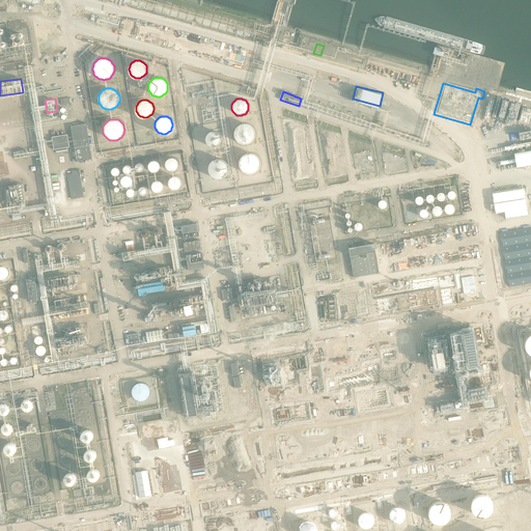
[(71,127),(73,137),(77,163),(92,160),(87,124),(71,127)]
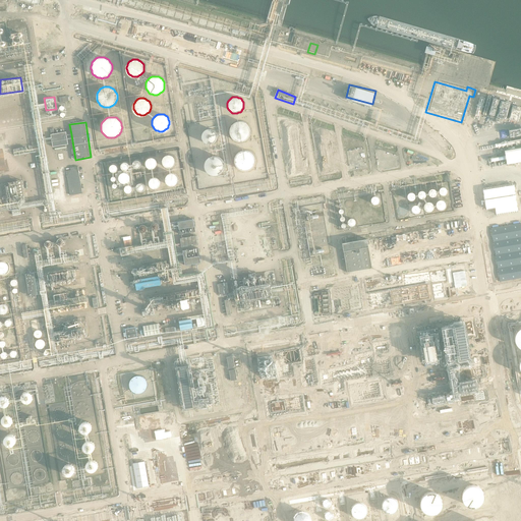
[(249,133),(249,132),(249,130),(249,128),(248,126),(247,125),(245,124),(244,123),(242,122),(240,122),(238,122),(237,123),(235,123),(233,124),(232,126),(231,127),(230,129),(230,131),(230,133),(230,134),(231,136),(232,138),(233,139),(235,140),(237,141),(238,141),(240,141),(242,141),(244,140),(245,140),(247,138),(248,137),(249,135),(249,133)]
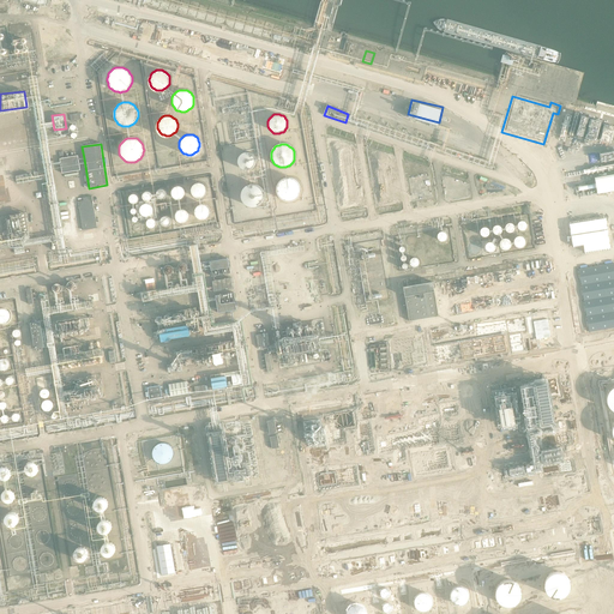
[(257,163),(257,161),(257,160),(256,158),(256,156),(254,155),(253,154),(251,152),(250,152),(247,152),(246,152),(244,152),(242,154),(241,155),(240,156),(239,158),(239,160),(239,161),(239,163),(239,164),(240,167),(241,168),(242,169),(244,170),(246,170),(247,170),(250,170),(251,170),(253,169),(254,168),(256,167),(256,164),(257,163)]
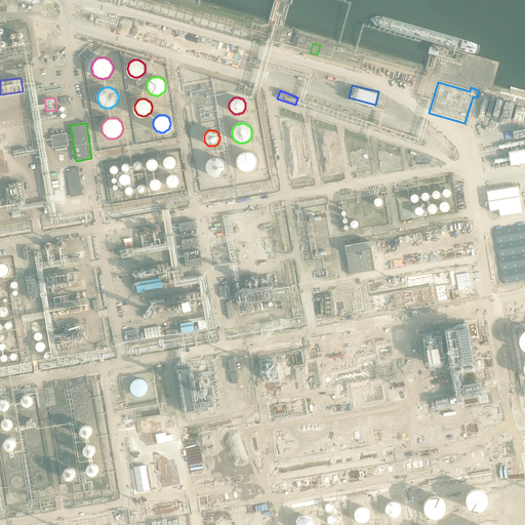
[(67,134),(52,136),(53,149),(69,147),(67,134)]
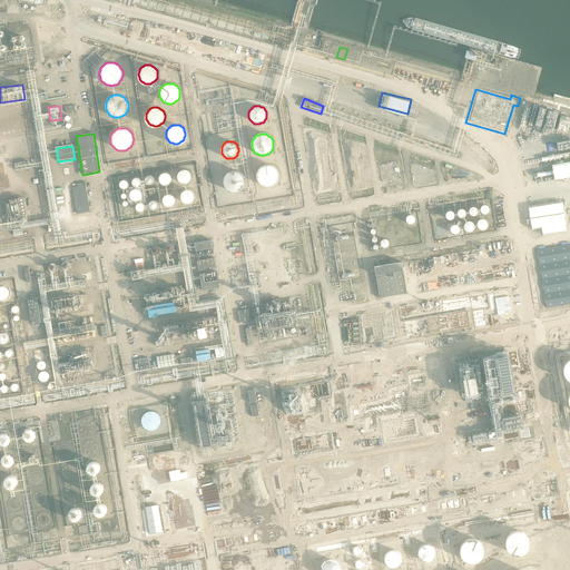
[(278,178),(278,176),(278,174),(278,172),(277,169),(276,168),(274,166),(272,165),(271,165),(268,165),(266,165),(264,165),(262,166),(259,167),(258,168),(257,170),(256,173),(256,175),(256,177),(256,179),(257,182),(258,183),(259,185),(262,186),(264,187),(266,187),(268,187),(271,187),(272,186),(274,185),(276,184),(277,182),(278,180),(278,178)]
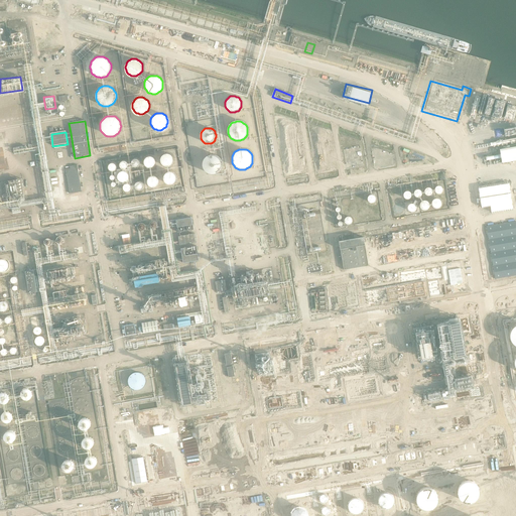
[(173,161),(173,160),(173,159),(173,158),(172,156),(171,155),(170,154),(169,154),(168,153),(167,153),(165,153),(164,154),(163,154),(162,155),(161,156),(160,157),(160,158),(159,159),(159,161),(160,162),(160,163),(161,164),(162,165),(163,166),(164,167),(165,167),(167,167),(168,167),(169,166),(170,166),(171,165),(172,164),(173,163),(173,161)]
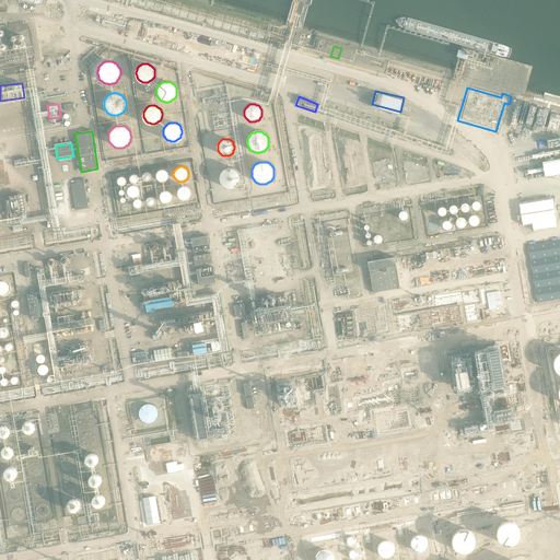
[(242,182),(242,179),(242,177),(242,175),(241,173),(238,172),(237,170),(235,168),(233,168),(231,167),(229,167),(228,168),(225,170),(223,171),(222,172),(221,174),(220,176),(220,178),(220,181),(220,183),(221,184),(222,186),(223,188),(225,189),(226,190),(229,190),(231,190),(233,190),(235,189),(237,188),(238,187),(241,185),(242,184),(242,182)]
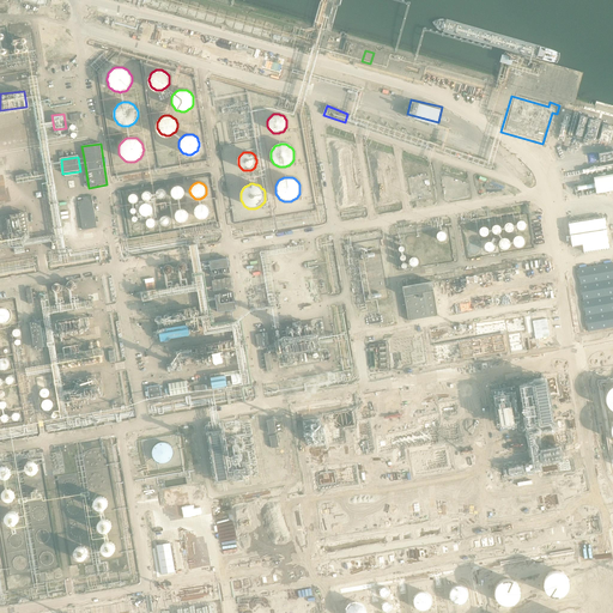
[(184,192),(184,189),(183,188),(183,187),(182,186),(181,186),(178,184),(177,184),(175,186),(174,186),(173,187),(171,188),(171,189),(170,190),(170,192),(170,193),(171,194),(171,195),(173,196),(174,198),(175,199),(176,199),(177,199),(180,199),(181,199),(182,198),(183,196),(184,195),(184,194),(184,192)]
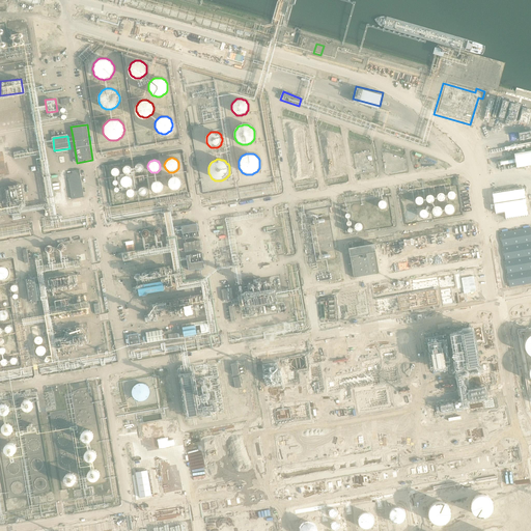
[(347,161),(338,162),(339,171),(348,170),(347,161)]
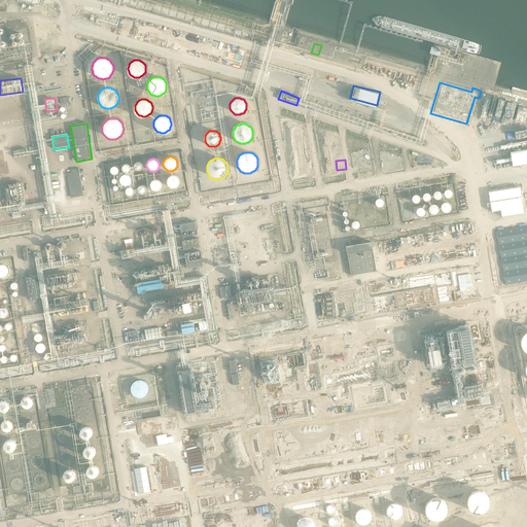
[(130,169),(130,168),(130,166),(129,166),(128,165),(127,165),(125,165),(124,166),(123,167),(121,169),(123,171),(124,172),(125,173),(126,173),(128,173),(129,172),(130,171),(130,169)]
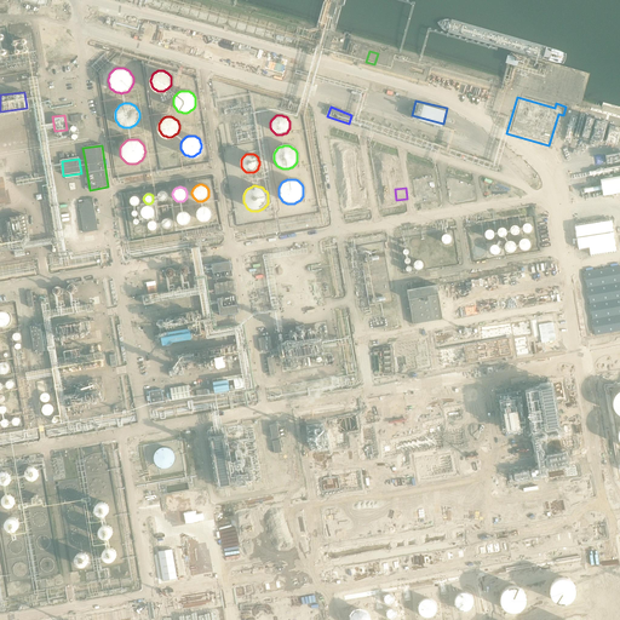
[(141,201),(139,199),(139,197),(137,196),(136,195),(133,196),(132,197),(131,199),(131,200),(131,202),(132,204),(133,205),(135,206),(137,205),(138,204),(139,202),(141,201)]
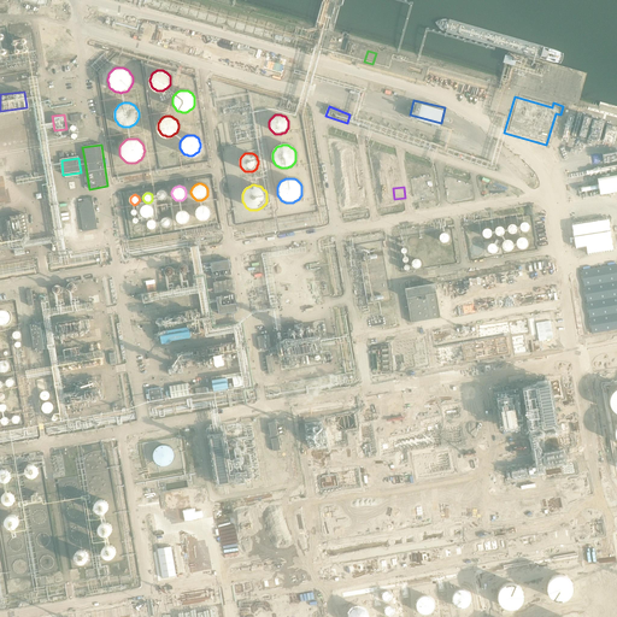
[(93,197),(78,199),(83,231),(99,228),(93,197)]
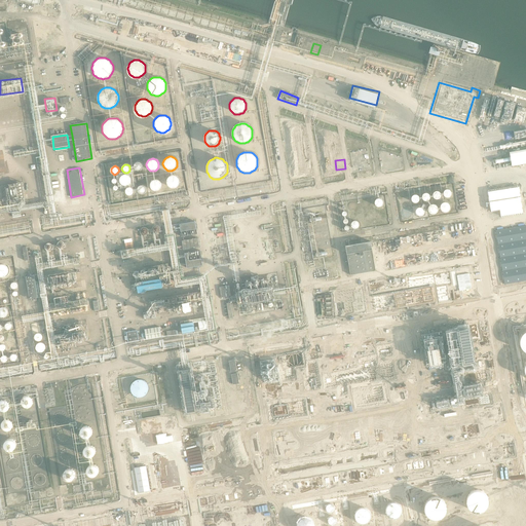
[(130,181),(132,180),(130,179),(130,178),(129,176),(127,175),(126,174),(125,174),(124,174),(123,175),(122,175),(121,176),(120,177),(119,178),(119,179),(119,181),(119,182),(120,183),(121,184),(122,185),(123,185),(124,186),(125,186),(126,185),(127,185),(129,184),(129,183),(130,182),(130,181)]
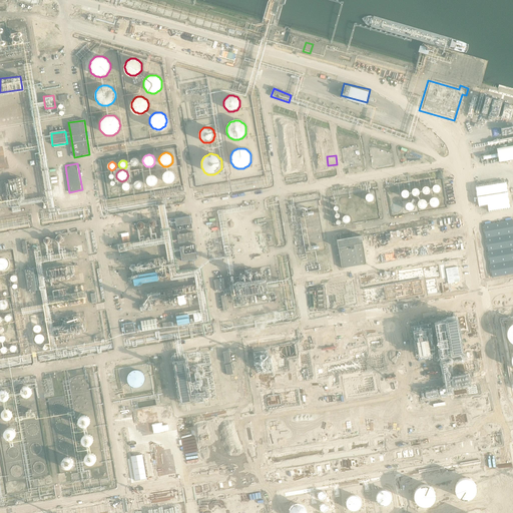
[(175,177),(175,176),(174,175),(174,174),(173,173),(172,172),(171,171),(170,170),(169,170),(168,170),(167,170),(165,171),(164,171),(163,172),(163,173),(162,174),(162,175),(162,177),(162,179),(163,180),(163,181),(164,181),(165,182),(167,183),(168,183),(169,183),(170,182),(171,182),(172,181),(173,180),(174,179),(174,178),(175,177)]
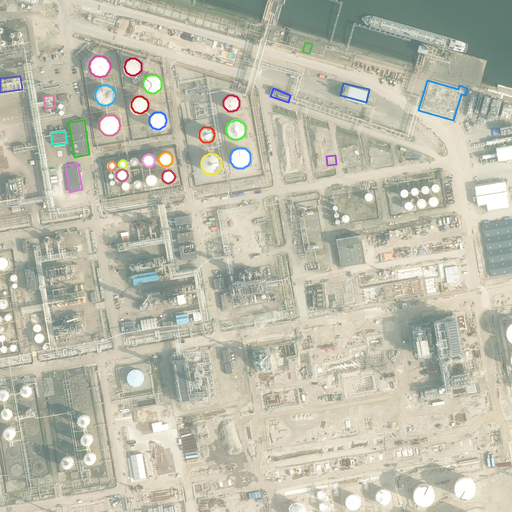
[(157,181),(157,180),(157,179),(156,177),(156,176),(155,175),(153,174),(152,174),(151,174),(149,174),(148,175),(147,176),(146,177),(146,179),(146,180),(146,181),(146,183),(147,184),(148,185),(149,185),(151,186),(152,186),(153,185),(155,185),(156,184),(156,183),(157,181)]
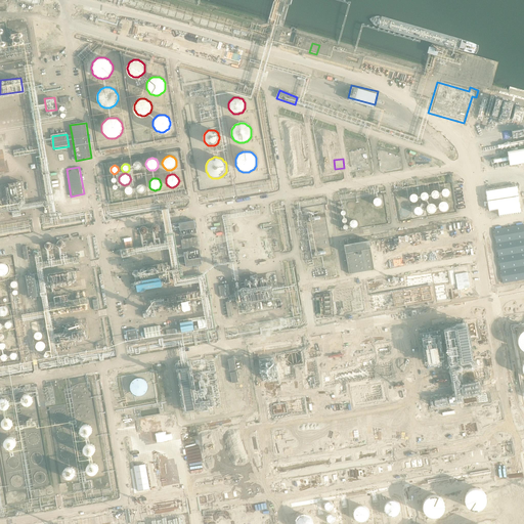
[(517,185),(486,190),(489,210),(497,209),(498,215),(521,212),(517,185)]
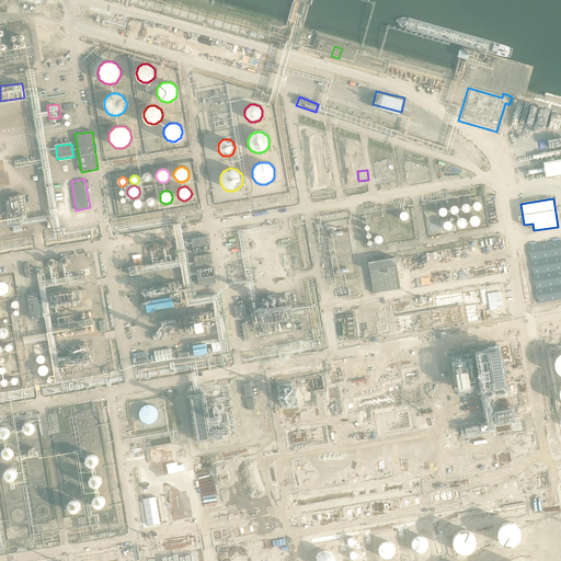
[(479,201),(473,204),(476,210),(482,207),(479,201)]
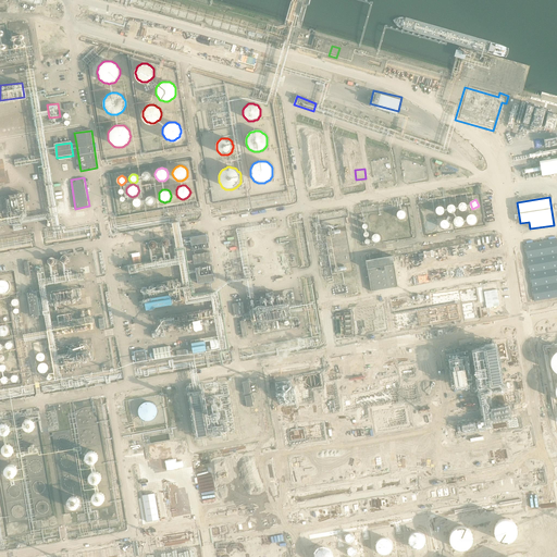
[(469,224),(477,223),(475,214),(468,215),(469,224)]
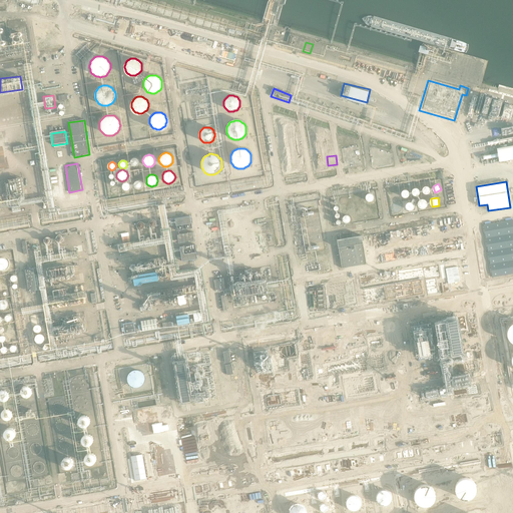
[(405,205),(410,210),(414,206),(409,201),(405,205)]
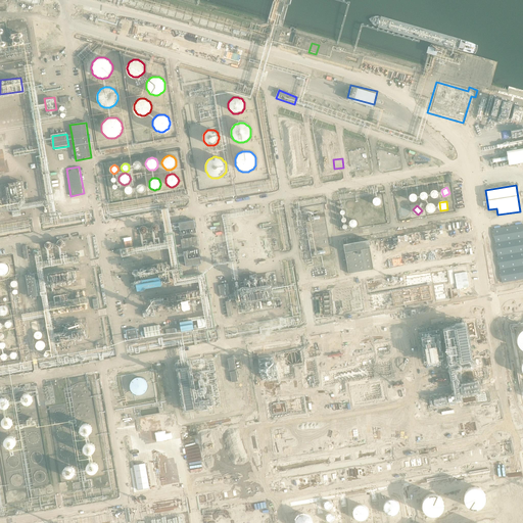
[(317,211),(310,212),(311,220),(319,219),(317,211)]
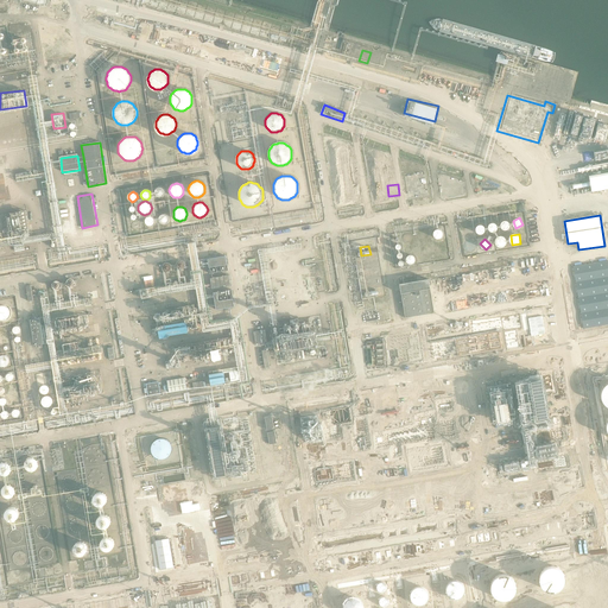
[(226,255),(200,259),(201,267),(209,266),(210,273),(228,270),(226,255)]
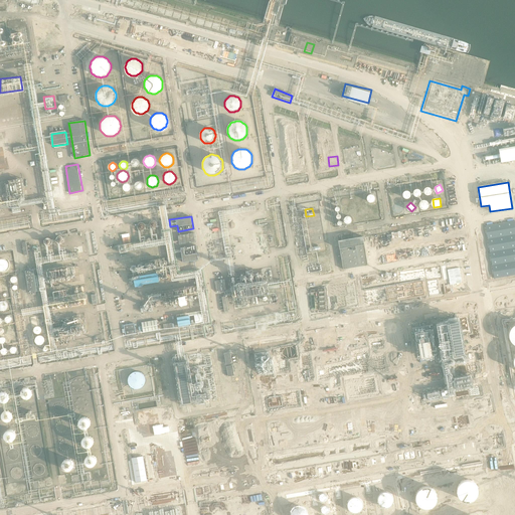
[(514,220),(485,226),(494,279),(514,275),(514,220)]
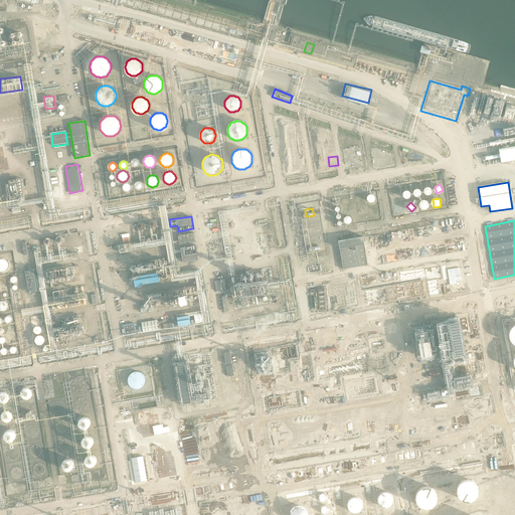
[(145,227),(145,225),(144,224),(143,223),(142,223),(141,222),(139,223),(138,224),(137,225),(137,227),(137,228),(138,229),(139,230),(141,231),(142,231),(144,230),(145,228),(145,227)]
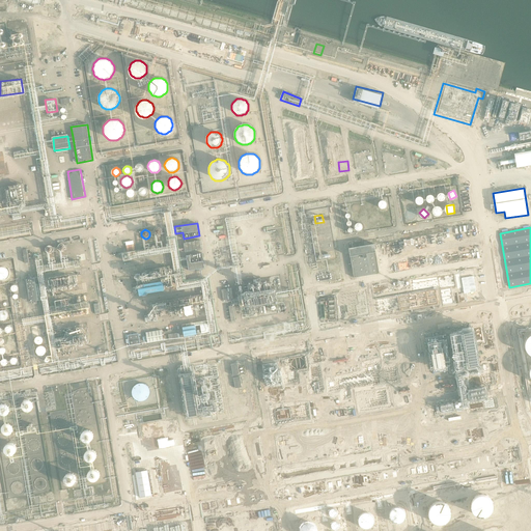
[(200,241),(184,243),(186,251),(202,248),(200,241)]
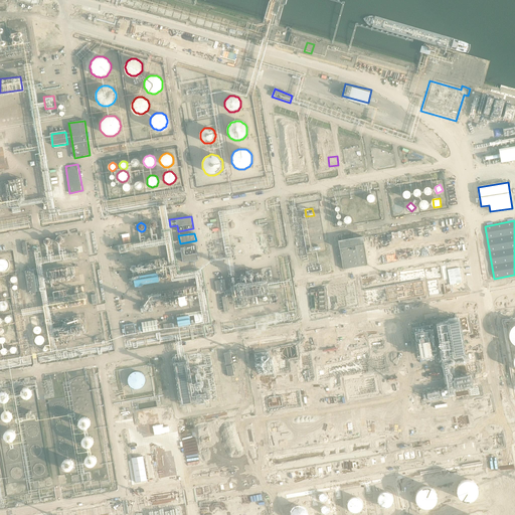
[(63,241),(62,240),(62,238),(60,237),(58,237),(57,237),(55,238),(54,239),(54,241),(54,243),(55,244),(56,245),(58,246),(60,245),(61,245),(61,244),(62,243),(63,241)]
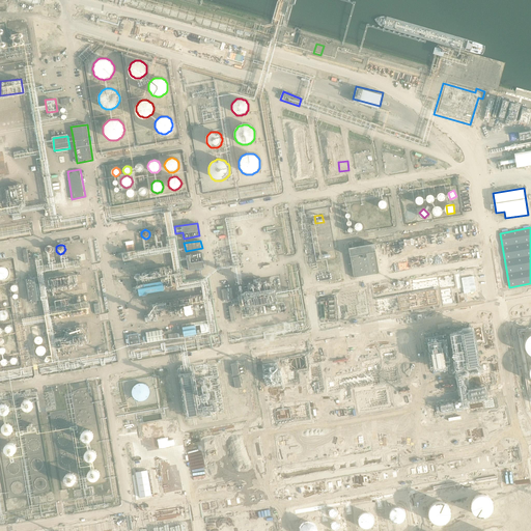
[(350,249),(355,278),(380,274),(374,245),(350,249)]
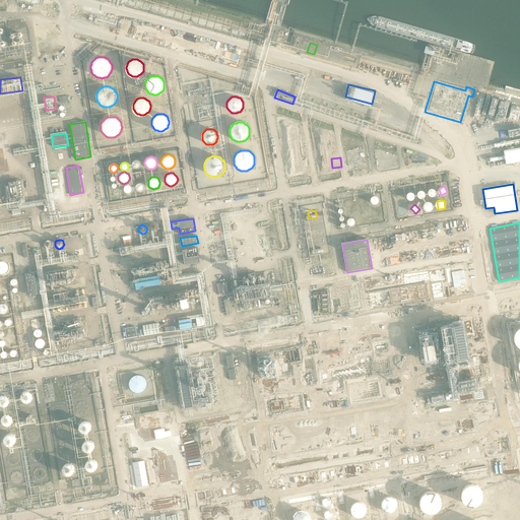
[(52,247),(52,245),(51,244),(50,243),(49,242),(48,242),(47,242),(46,243),(45,243),(44,245),(44,246),(44,248),(45,250),(46,250),(47,251),(48,251),(50,251),(51,250),(52,248),(52,247)]
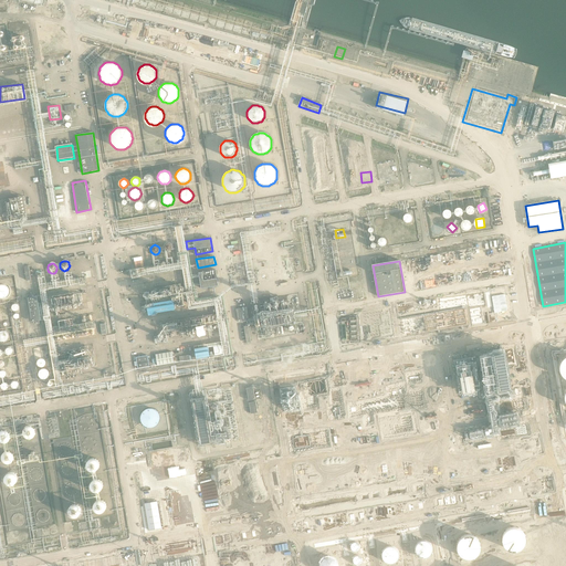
[(216,269),(198,272),(201,289),(218,285),(216,269)]
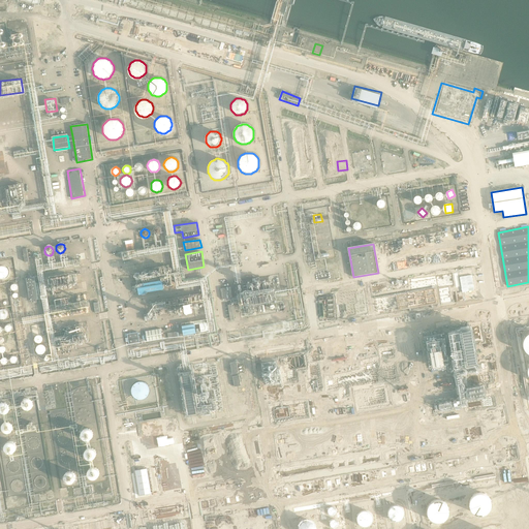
[(0,267),(0,277),(1,278),(3,278),(5,278),(7,278),(8,276),(9,274),(10,272),(10,270),(8,268),(7,267),(5,266),(3,266),(1,267),(0,267)]
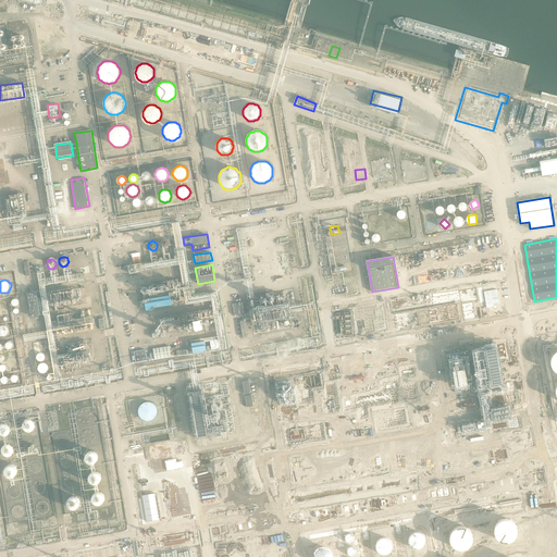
[(498,282),(482,284),(486,308),(489,308),(491,316),(506,313),(502,289),(499,289),(498,282)]
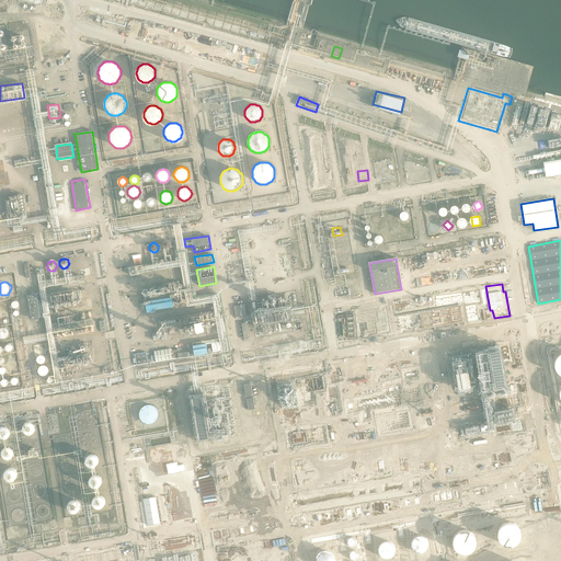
[(69,292),(49,294),(52,306),(71,304),(69,292)]
